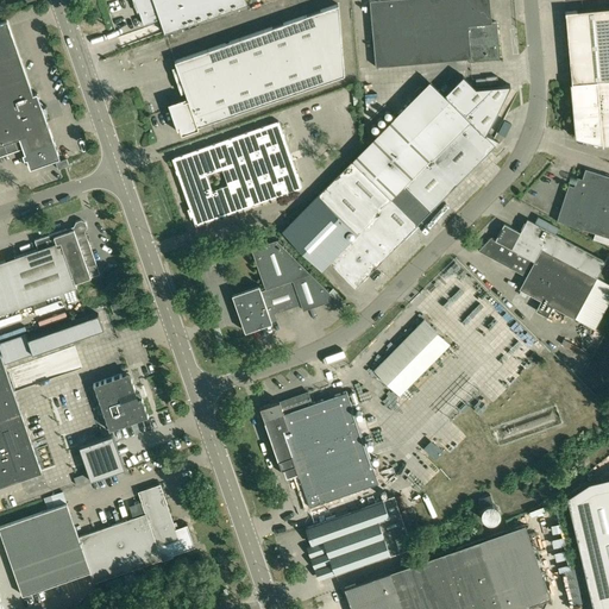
[(136,0),(140,11),(144,24),(161,19),(163,25),(165,32),(248,4),(245,0),(136,0)]
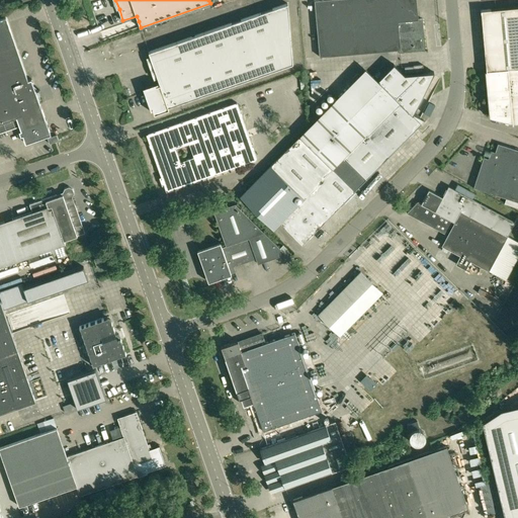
[(422,19),(418,19),(416,0),(320,0),(315,0),(320,57),(400,50),(400,53),(425,51),(422,19)]
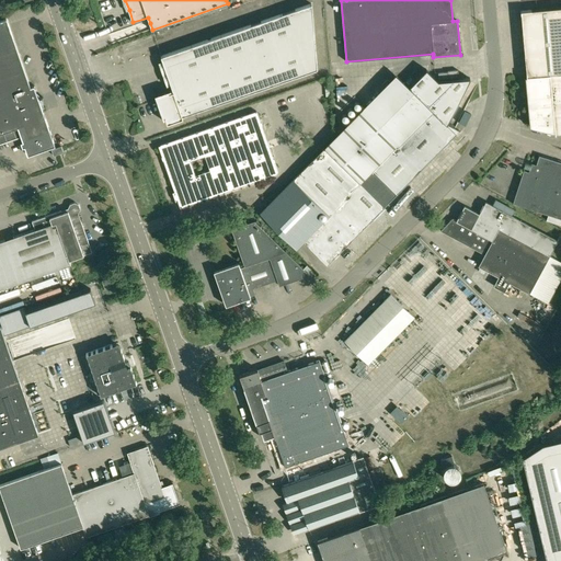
[(173,91),(171,92),(158,96),(167,124),(183,118),(182,116),(317,68),(311,3),(161,56),(173,91)]
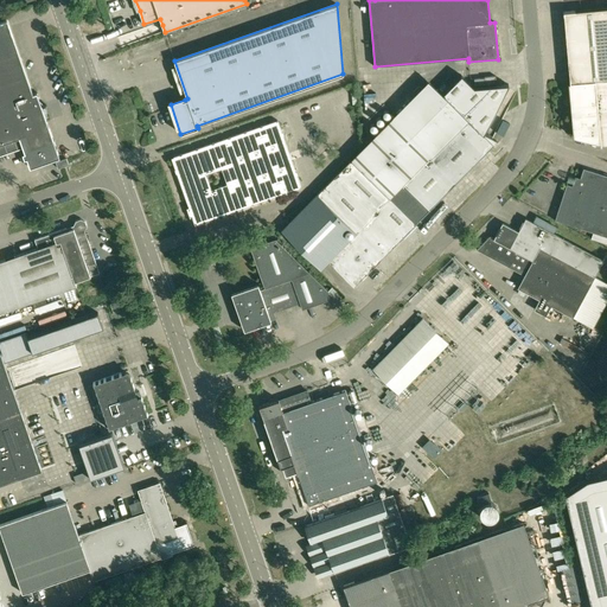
[(606,80),(606,7),(566,12),(563,12),(569,83),(606,80)]
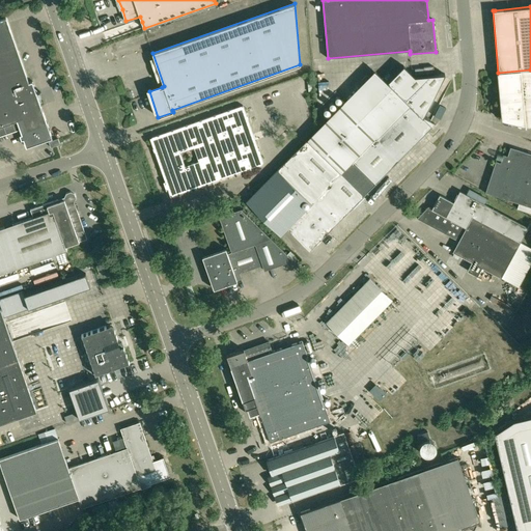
[(26,146),(52,137),(32,81),(29,82),(6,17),(0,19),(0,126),(17,120),(22,134),(20,134),(21,139),(23,138),(26,146)]
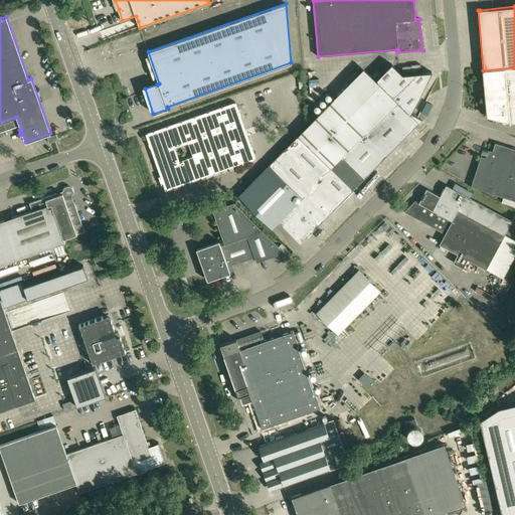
[(421,120),(410,114),(432,71),(402,74),(391,63),(375,79),(364,68),(333,100),(308,126),(287,147),(249,184),(237,196),(271,229),(279,221),(300,242),(342,200),(345,200),(353,192),(352,189),(421,120)]
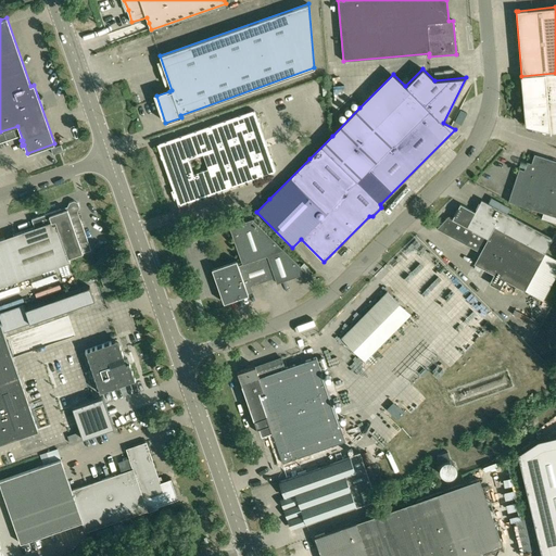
[(555,73),(521,76),(520,76),(525,125),(550,133),(551,133),(555,131),(555,73)]
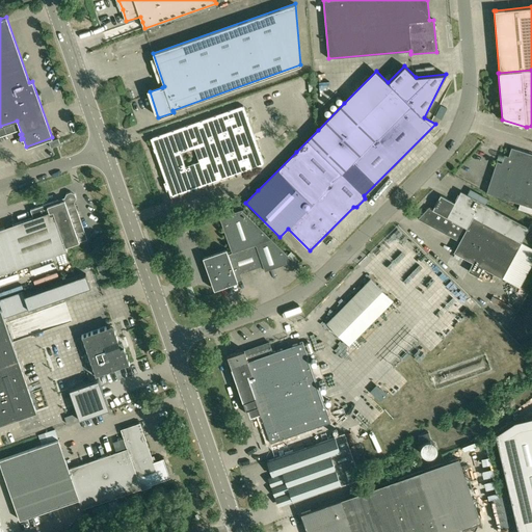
[(151,137),(155,148),(171,195),(249,168),(264,163),(253,128),(244,105),(151,137)]
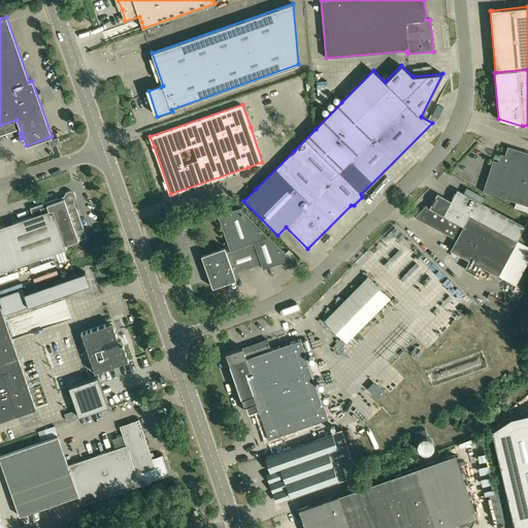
[(58,144),(59,143),(60,143),(58,137),(48,141),(51,146),(53,145),(58,144)]
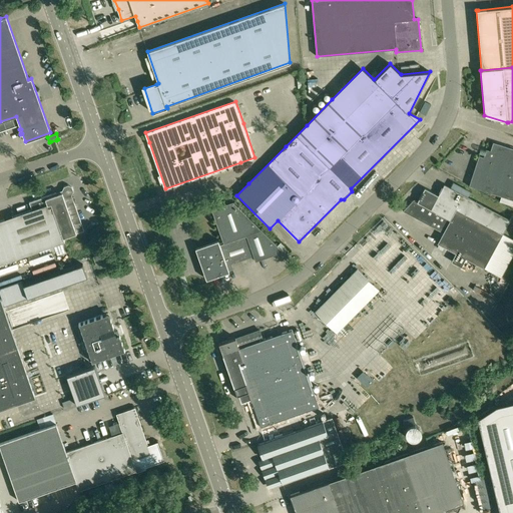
[(485,150),(484,154),(483,157),(479,155),(476,163),(469,185),(478,188),(483,190),(501,196),(512,199),(512,147),(498,143),(493,142),(490,150),(486,148),(485,150)]
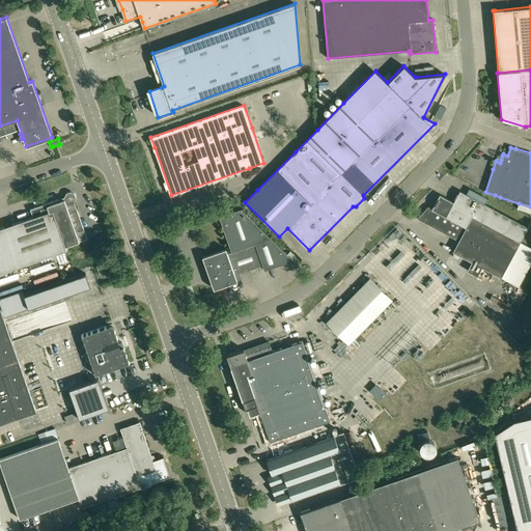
[(425,210),(417,219),(458,241),(453,251),(472,261),(468,270),(477,275),(481,267),(501,277),(519,286),(530,262),(530,247),(521,242),(528,227),(483,204),(486,199),(469,190),(466,194),(459,191),(453,202),(440,195),(438,198),(431,208),(428,206),(425,210)]
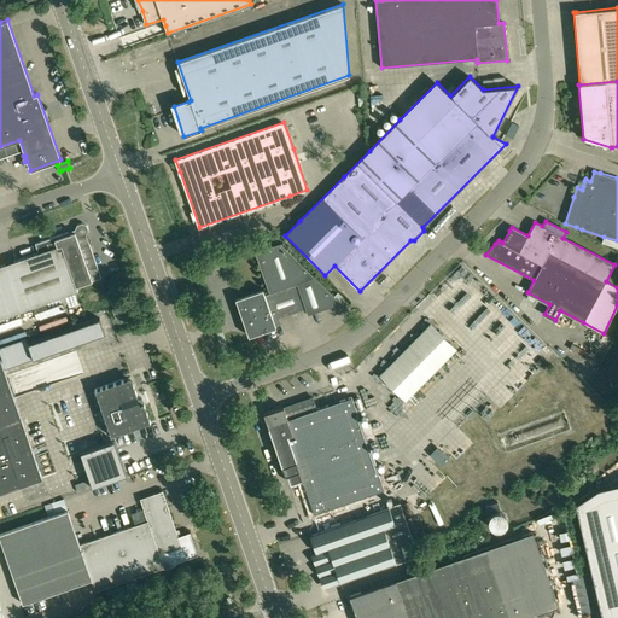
[(0,266),(0,318),(77,291),(76,286),(101,278),(86,234),(88,231),(87,226),(82,223),(77,225),(75,229),(35,244),(38,252),(0,266)]
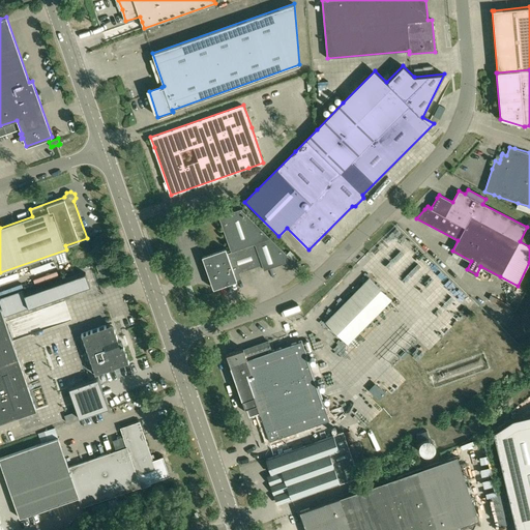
[(240,277),(239,273),(262,265),(254,242),(269,237),(240,208),(218,216),(231,252),(227,253),(226,248),(204,257),(210,274),(214,287),(218,285),(240,277)]
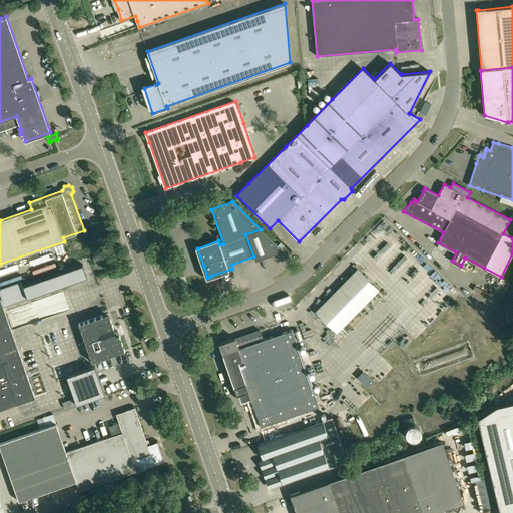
[(283,251),(261,229),(245,234),(253,257),(255,262),(283,251)]
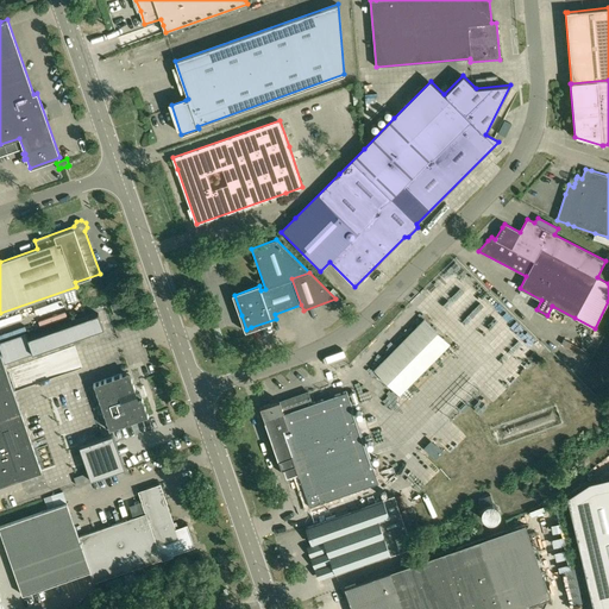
[(32,303),(33,309),(46,305),(45,299),(32,303)]
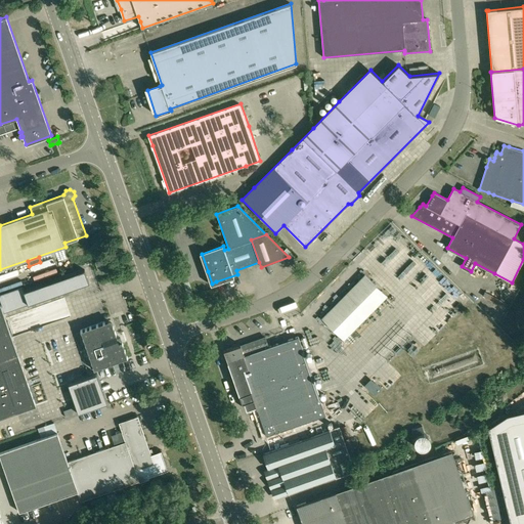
[(94,262),(98,271),(103,269),(100,260),(94,262)]
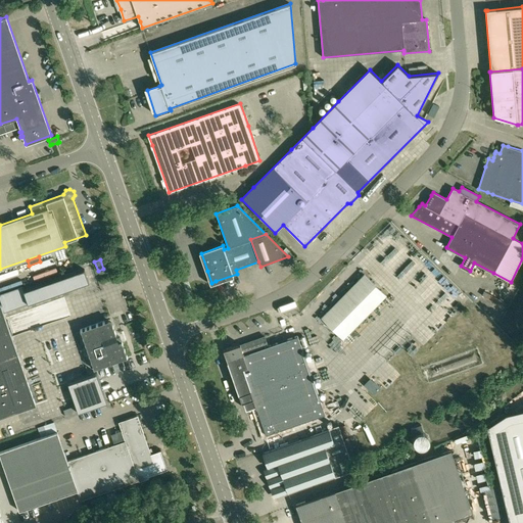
[(484,291),(481,295),(504,306),(506,302),(484,291)]
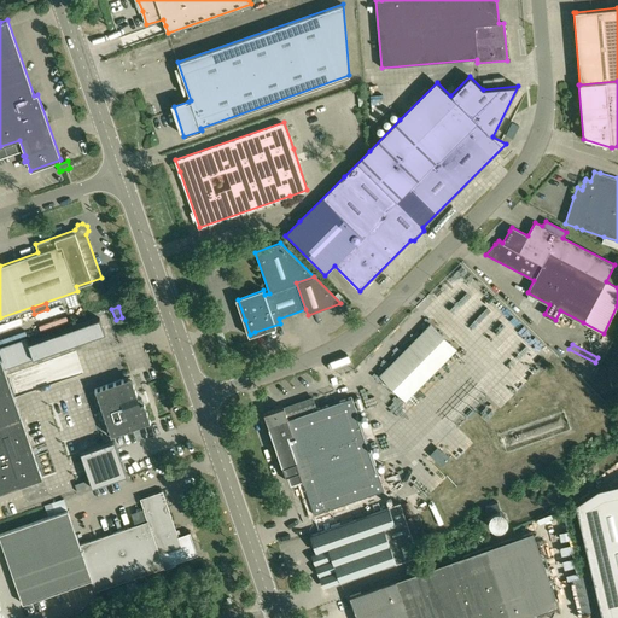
[(0,359),(0,357),(0,491),(42,477),(0,359)]
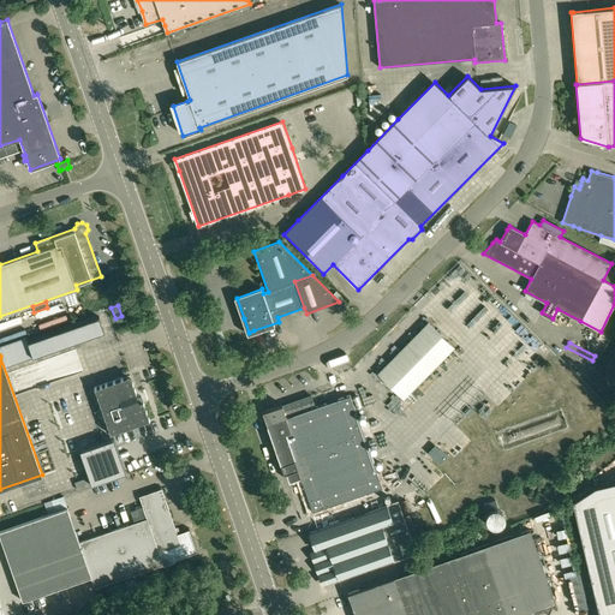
[(130,375),(127,376),(94,388),(111,434),(149,421),(143,402),(139,404),(130,375)]
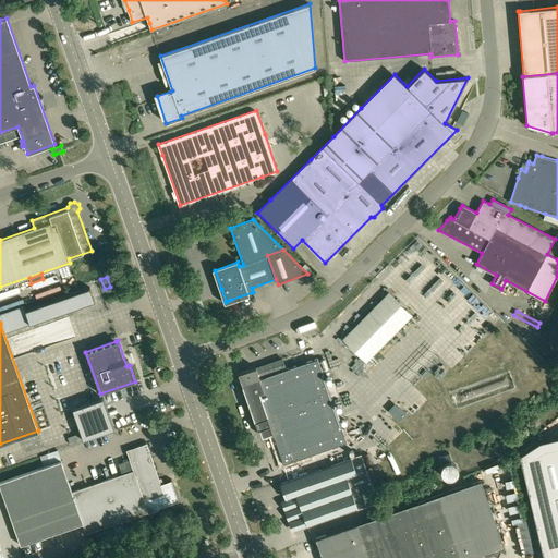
[(238,373),(245,395),(257,429),(259,429),(262,436),(273,433),(274,435),(274,434),(283,463),(347,441),(318,358),(287,368),(282,359),(256,367),(238,373)]
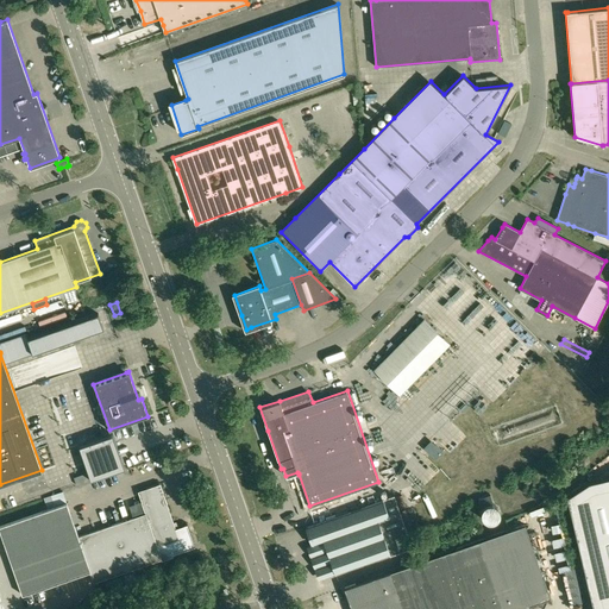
[(125,469),(113,434),(79,446),(90,481),(125,469)]
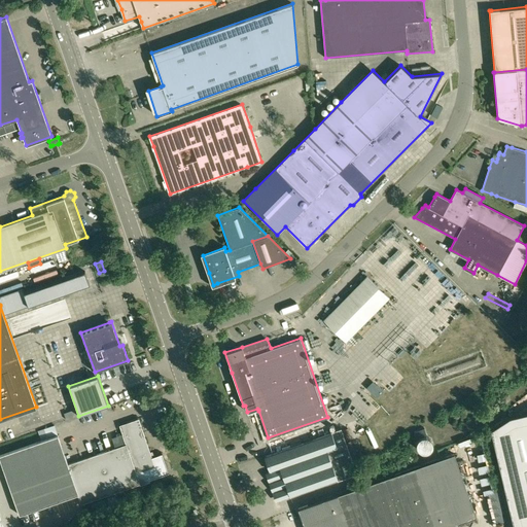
[(512,526),(526,526),(526,412),(510,417),(490,429),(511,517),(510,517),(512,526)]
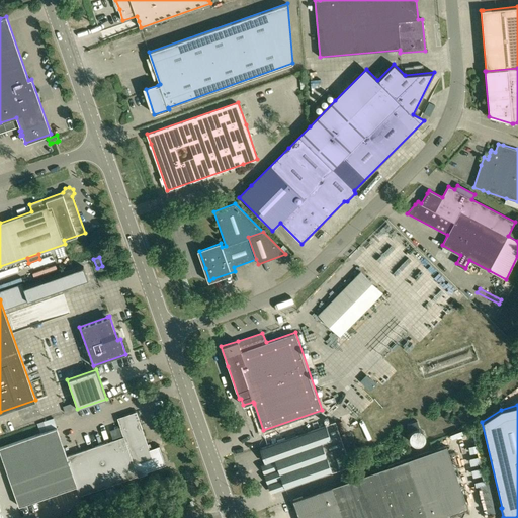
[(148,443),(137,411),(118,418),(121,426),(120,426),(123,436),(67,456),(78,486),(77,486),(80,496),(138,476),(139,477),(148,473),(147,471),(166,464),(160,446),(149,450),(147,444),(148,443)]
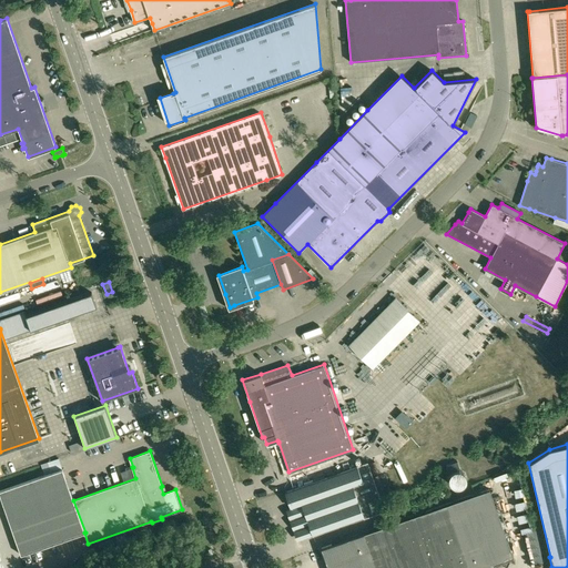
[(294,489),(286,492),(292,508),(287,509),(295,533),(300,531),(302,538),(384,509),(378,495),(373,477),(373,476),(378,474),(375,462),(368,464),(367,462),(356,466),(357,467),(294,489)]
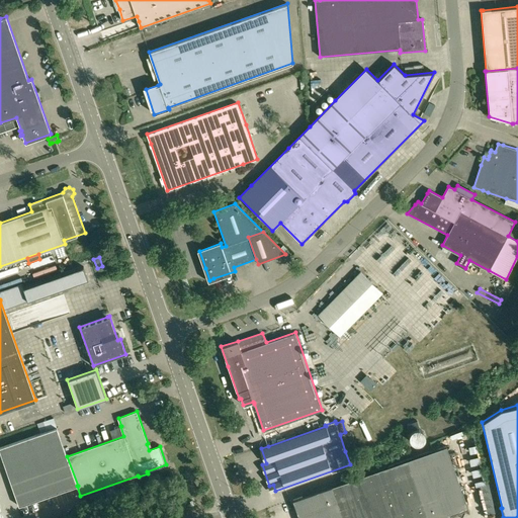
[(417,429),(415,429),(415,428),(419,427),(417,421),(407,424),(409,430),(413,429),(414,430),(413,430),(412,431),(411,432),(410,433),(410,434),(410,436),(410,437),(410,439),(410,440),(411,441),(412,442),(413,443),(414,444),(415,444),(417,444),(418,444),(419,444),(421,444),(422,443),(423,442),(424,441),(424,440),(425,439),(425,437),(425,435),(424,434),(424,433),(423,432),(422,431),(421,430),(420,429),(418,429),(417,429)]
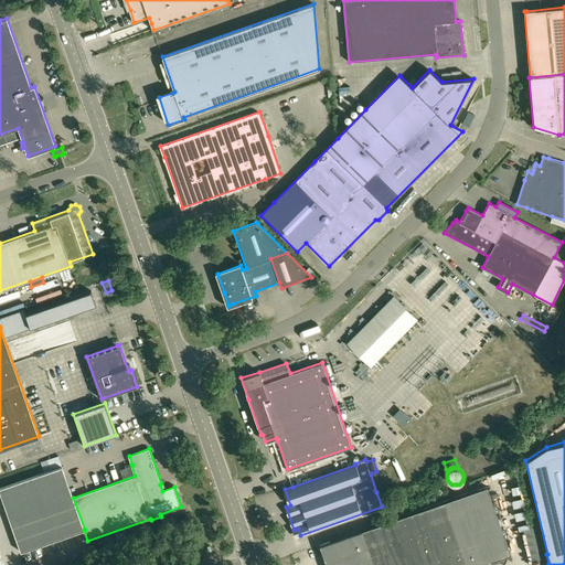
[(85,530),(73,498),(62,467),(0,488),(0,492),(21,552),(84,530),(85,530)]
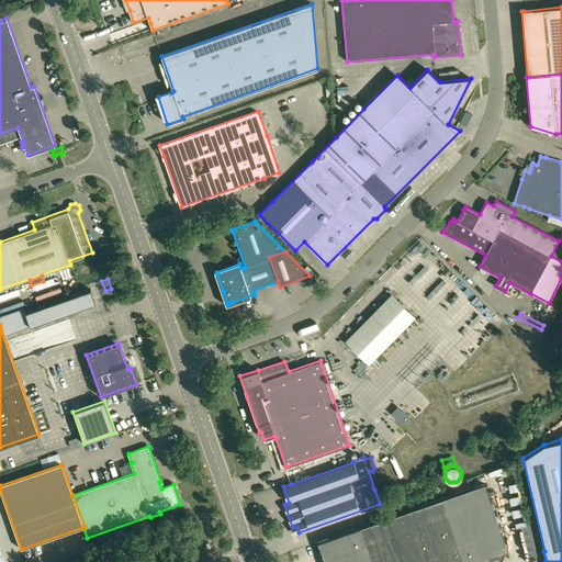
[(484,484),(442,498),(464,561),(475,561),(484,560),(487,561),(490,558),(505,552),(506,548),(501,532),(503,528),(499,526),(494,509),(495,505),(491,503),(484,484)]
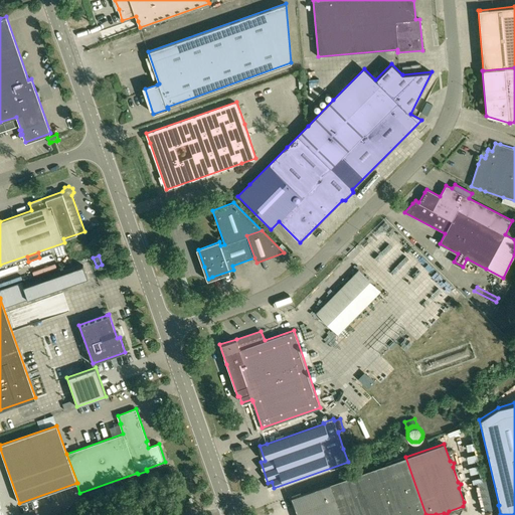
[(382,514),(425,514),(405,457),(367,470),(382,514)]
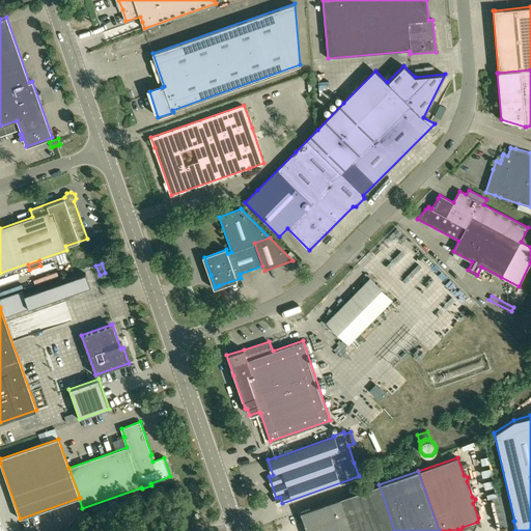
[(394,530),(379,484),(339,499),(350,530),(394,530)]
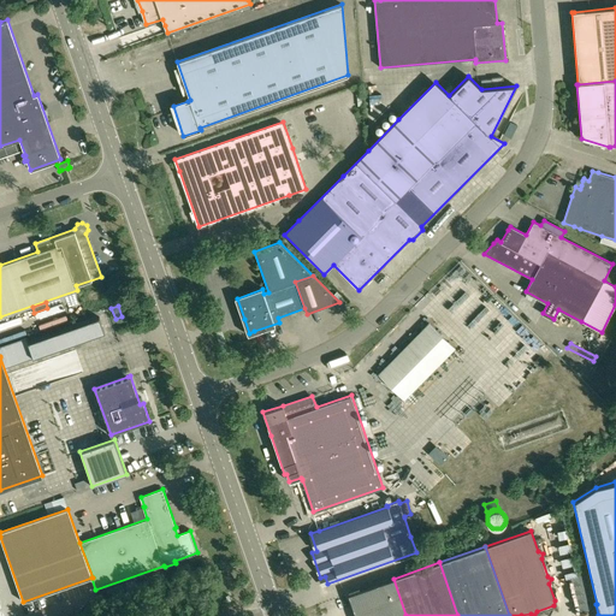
[(406,615),(394,579),(349,594),(356,615),(355,615),(406,615)]
